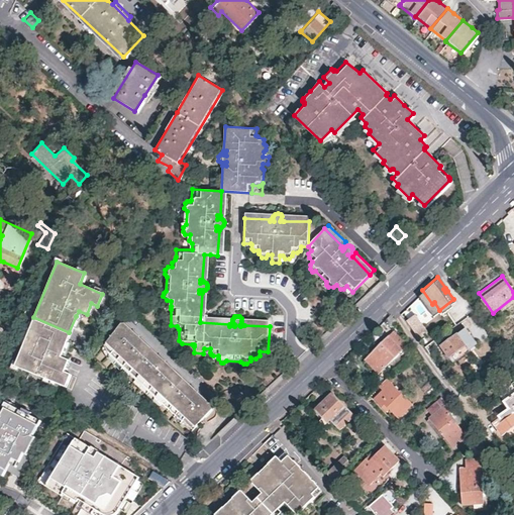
[(431,315),(439,310),(434,302),(432,304),(422,290),(417,295),(431,315)]
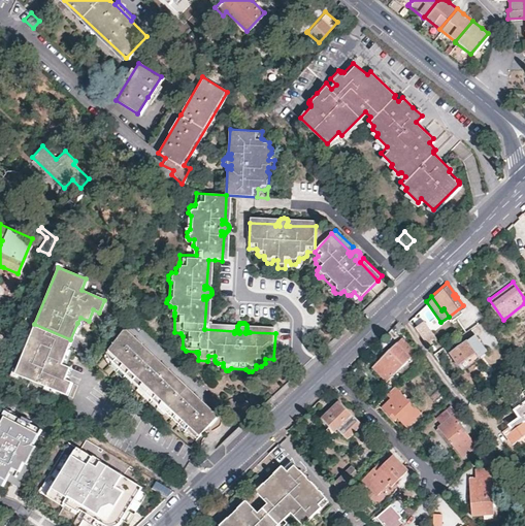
[(212,300),(206,299),(204,329),(234,331),(234,325),(210,324),(212,300)]
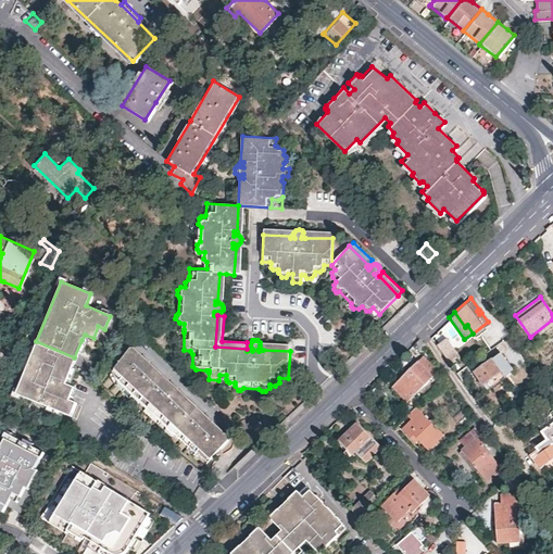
[(15,342),(21,344),(23,339),(9,334),(8,339),(15,342)]
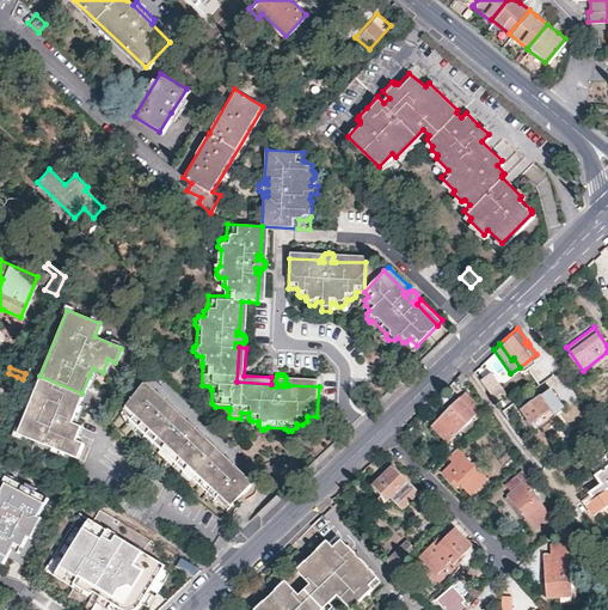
[(490,371),(479,379),(493,400),(504,391),(490,371)]
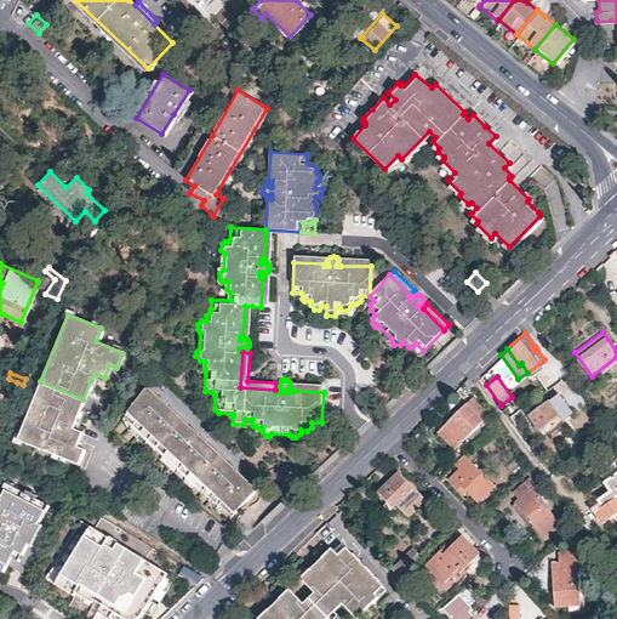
[(78,413),(83,399),(40,381),(17,438),(76,463),(81,448),(75,446),(80,431),(72,427),(78,413)]
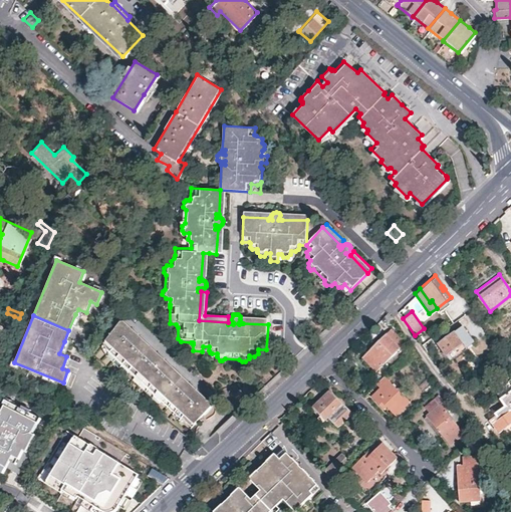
[(121,315),(119,317),(207,406),(209,404),(121,315)]
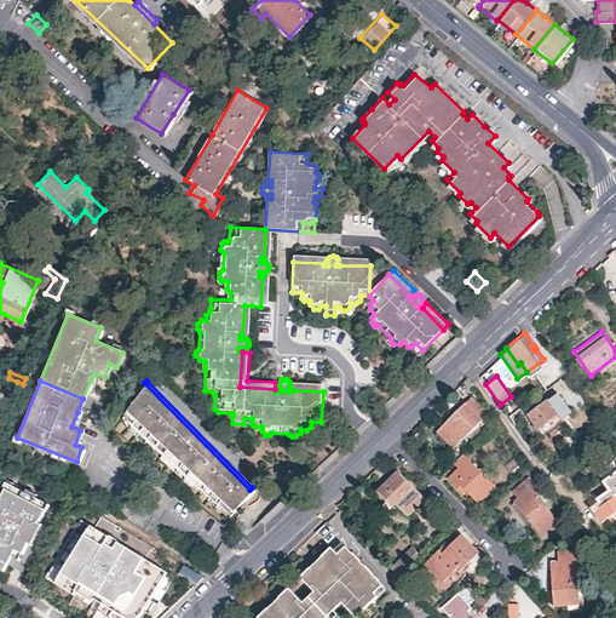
[(249,490),(144,383),(125,408),(130,421),(131,422),(132,423),(133,423),(133,424),(186,478),(211,499),(226,513),(240,499),(249,490)]
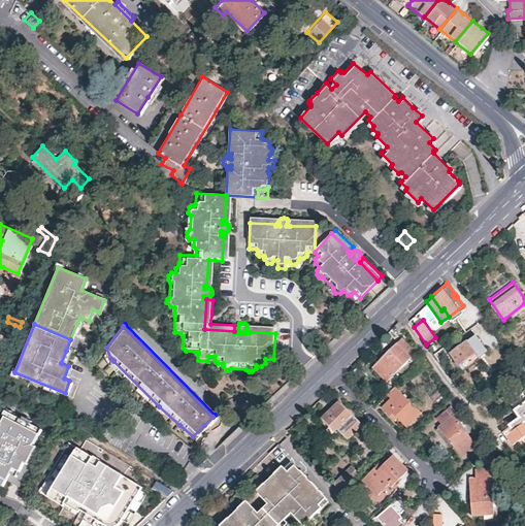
[(465,339),(465,340),(474,333),(483,344),(473,351),(478,357),(488,350),(476,332),(465,339)]
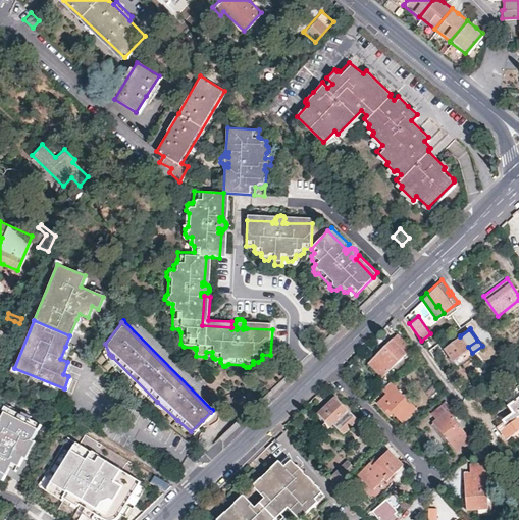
[(468,347),(477,341),(469,329),(460,336),(454,341),(445,347),(457,364),(472,353),(468,347)]
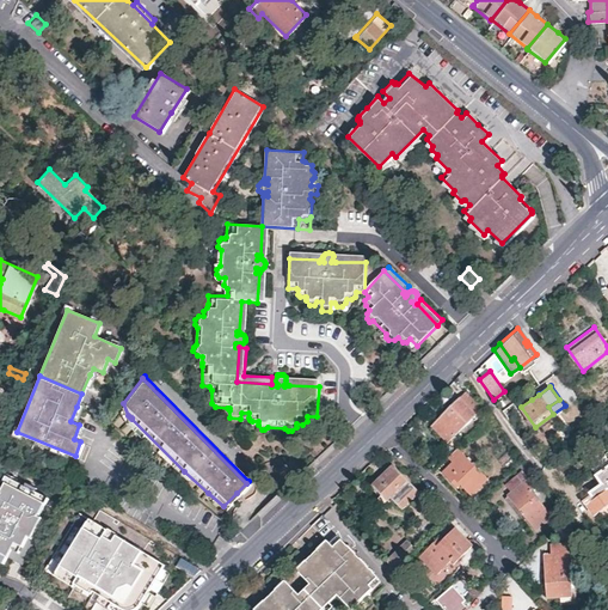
[(446,440),(479,407),(464,390),(447,407),(429,424),(446,440)]
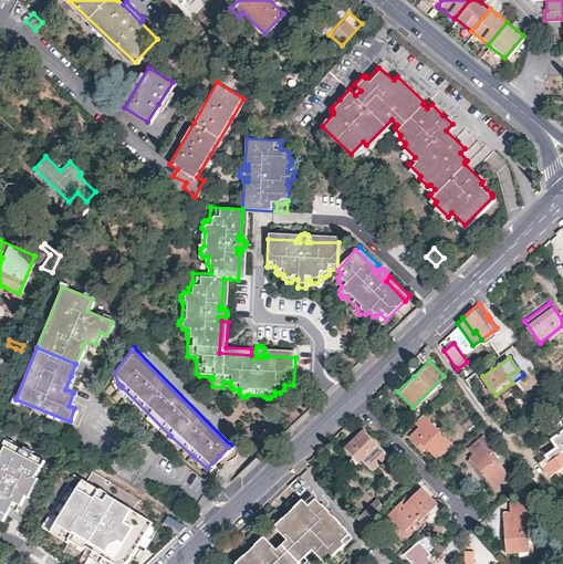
[(204,471),(207,468),(193,456),(170,436),(122,387),(122,386),(121,386),(120,385),(118,384),(114,373),(111,376),(114,382),(120,389),(170,441),(171,441),(187,456),(196,465),(204,471)]
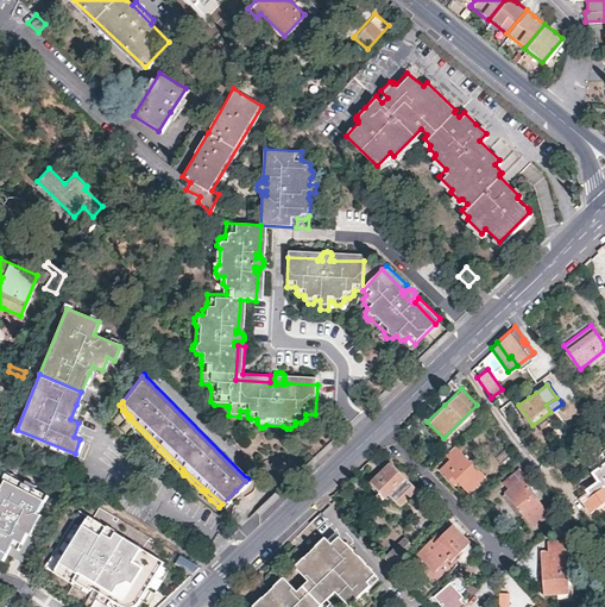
[(483,474),(453,443),(443,452),(448,458),(443,462),(439,468),(448,479),(452,476),(466,490),(483,474)]
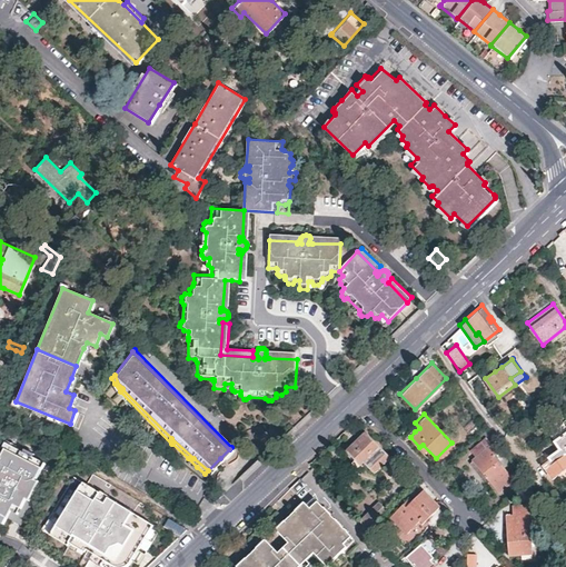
[(557,474),(565,467),(565,430),(555,439),(560,447),(553,453),(547,456),(549,459),(542,465),(552,478),(557,474)]
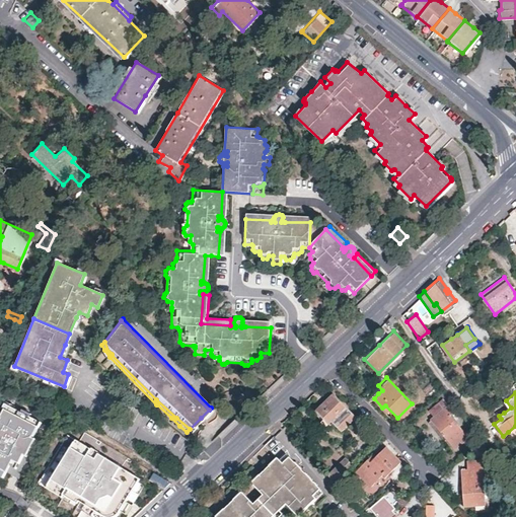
[(354,416),(332,393),(315,410),(327,423),(329,422),(339,431),(350,420),(354,416)]
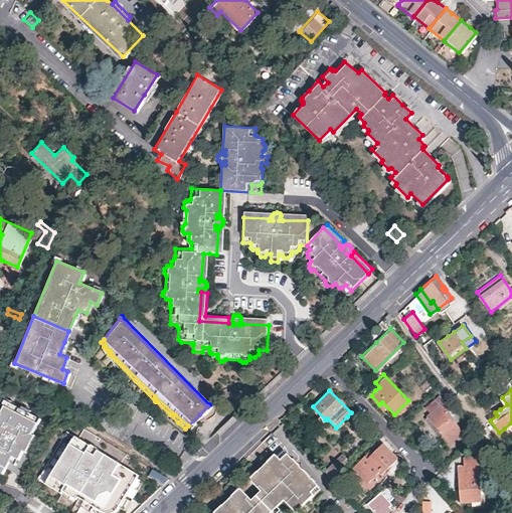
[(463,432),(446,409),(449,406),(439,393),(423,405),(429,412),(427,414),(432,421),(449,444),(463,432)]
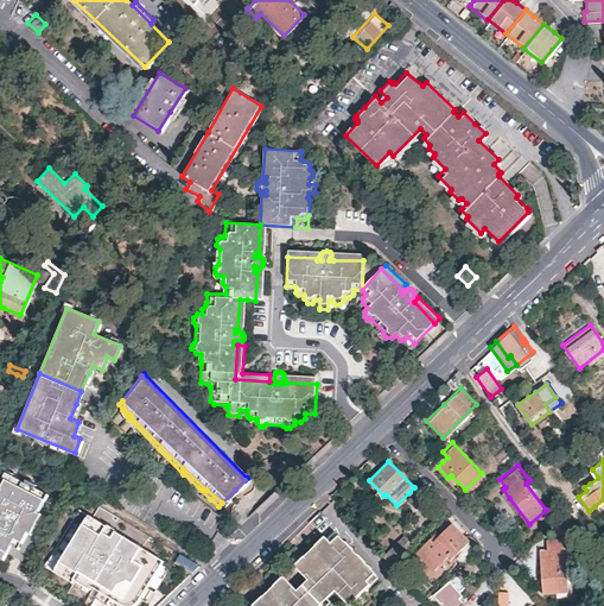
[(0,556),(6,560),(12,549),(18,538),(25,543),(30,532),(32,532),(42,516),(38,513),(49,496),(12,474),(0,496),(0,556)]
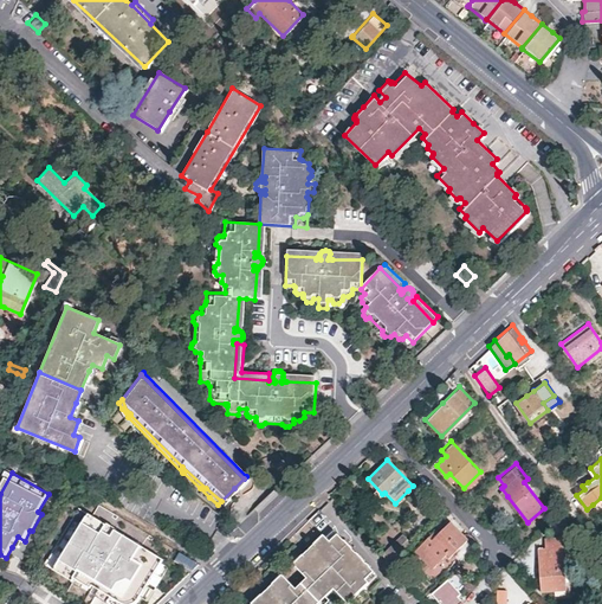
[(108,522),(90,512),(58,567),(75,578),(78,572),(123,599),(128,602),(133,601),(137,599),(141,596),(164,556),(142,543),(138,550),(128,544),(133,537),(116,528),(112,534),(104,529),(108,522)]
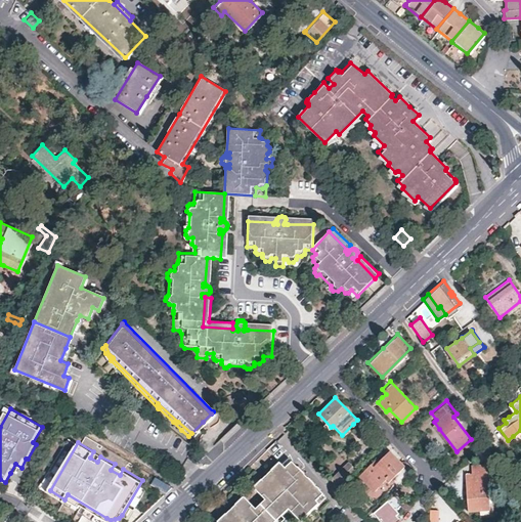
[(389,480),(403,465),(389,449),(373,465),(371,463),(358,475),(374,489),(386,477),(389,480)]
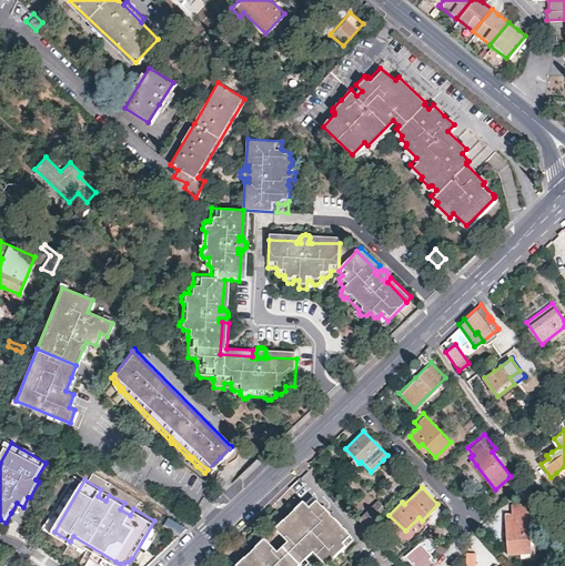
[(312,496),(304,503),(308,506),(315,499),(312,496)]
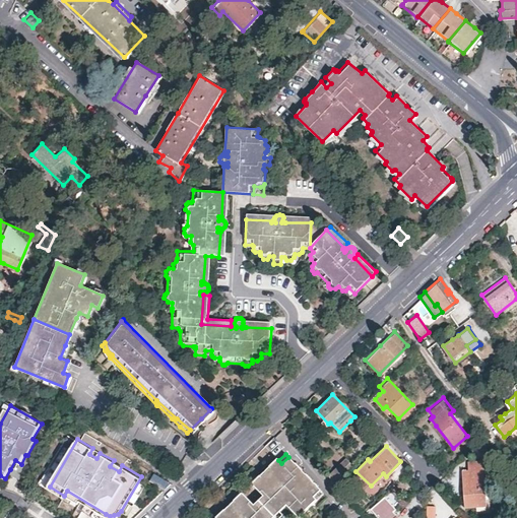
[(270,517),(272,516),(278,511),(285,504),(294,512),(298,509),(302,513),(316,499),(313,496),(320,489),(288,457),(281,463),(278,460),(276,458),(268,466),(271,470),(263,478),(259,474),(251,482),(262,495),(253,504),(242,493),(233,501),(237,505),(228,514),(223,510),(215,517),(270,517)]
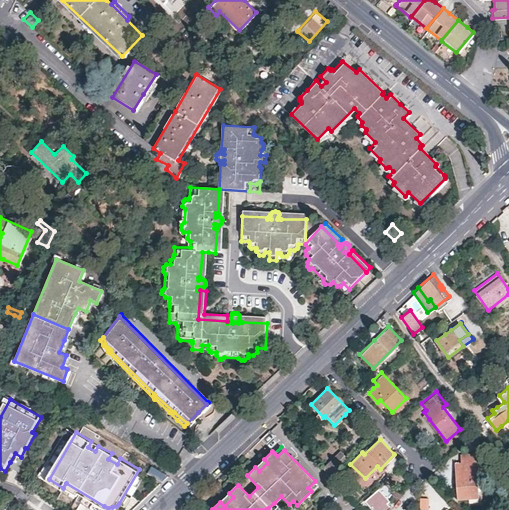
[(478,494),(475,459),(479,459),(479,451),(459,453),(460,461),(454,461),(455,479),(457,497),(478,494)]
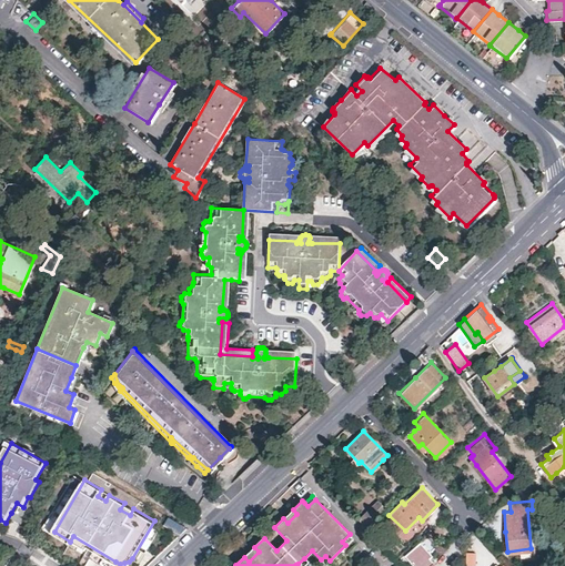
[(288,514),(283,518),(288,523),(296,514),(293,509),(288,514)]
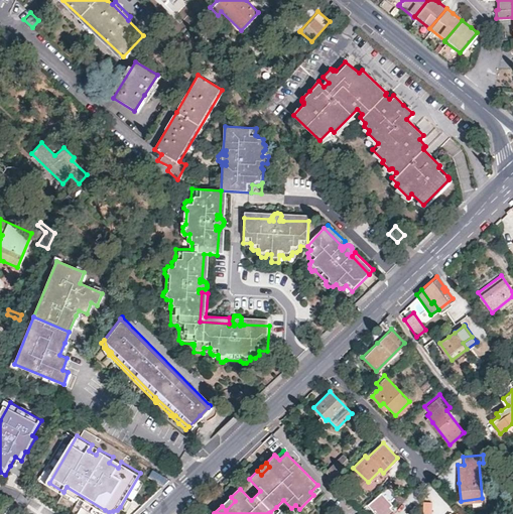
[(149,468),(145,476),(161,482),(164,475),(149,468)]
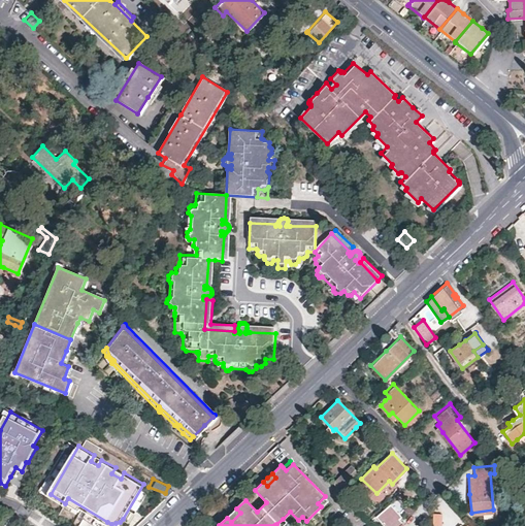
[(327,499),(325,496),(318,503),(321,506),(327,499)]
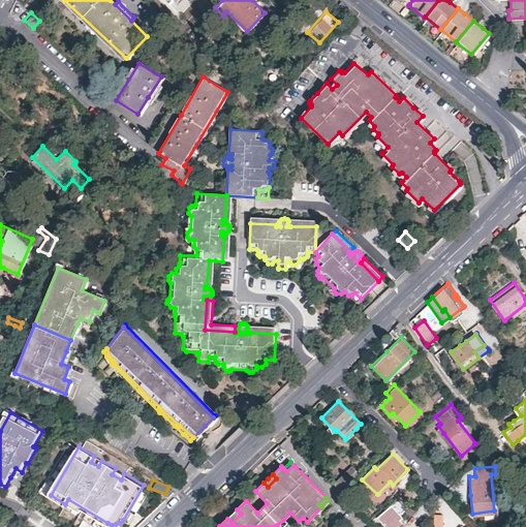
[(390,526),(398,519),(401,516),(390,503),(376,517),(384,526),(390,526)]
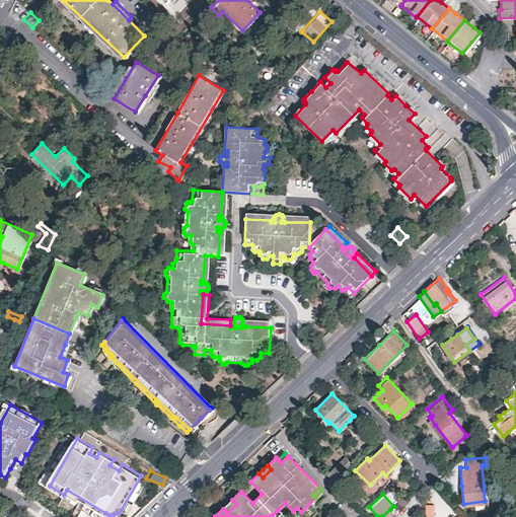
[(226,505),(223,509),(227,513),(236,504),(232,500),(226,505)]
